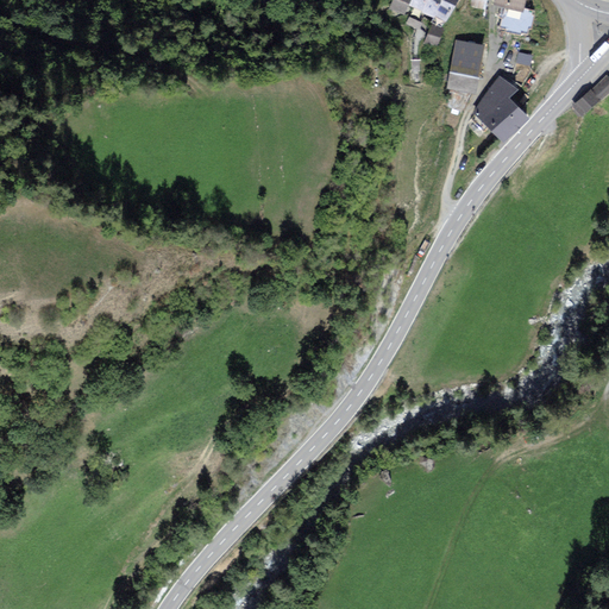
[(393,0),(390,6),(405,13),(410,4),(412,0),(393,0)]
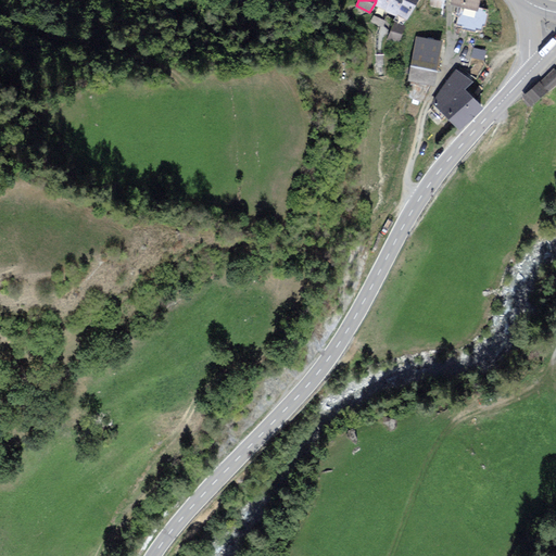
[(390,0),(386,9),(396,14),(397,11),(402,0),(390,0)]
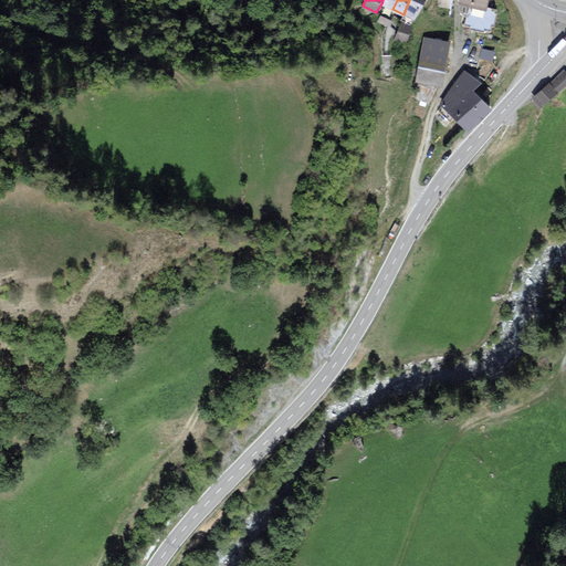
[(409,0),(405,11),(415,17),(422,0),(409,0)]
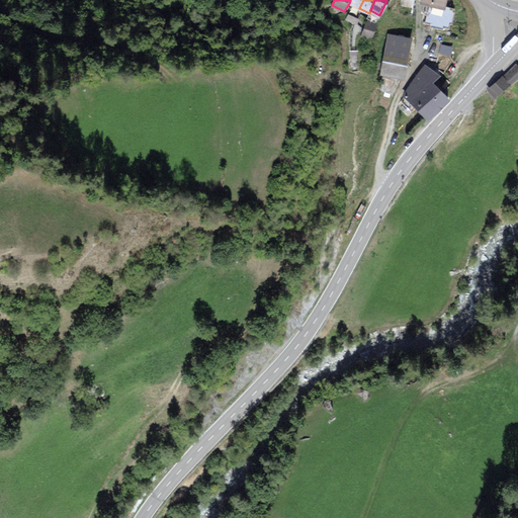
[(377,24),(368,20),(362,33),(371,37),(377,24)]
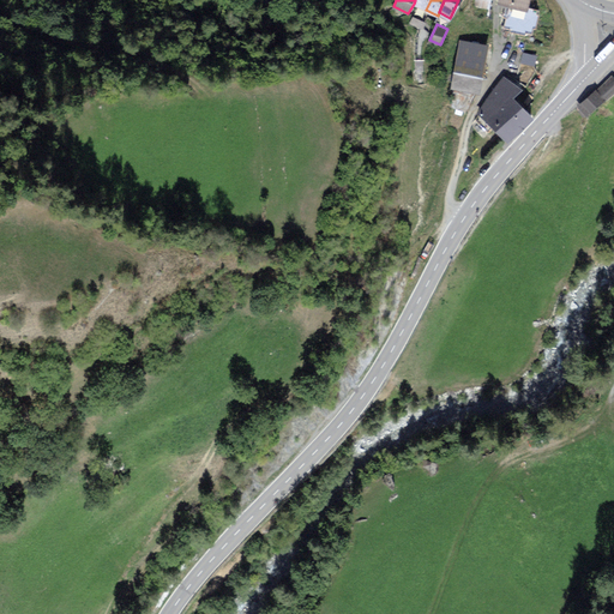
[(488,47),(462,41),(451,88),(479,94),(488,47)]
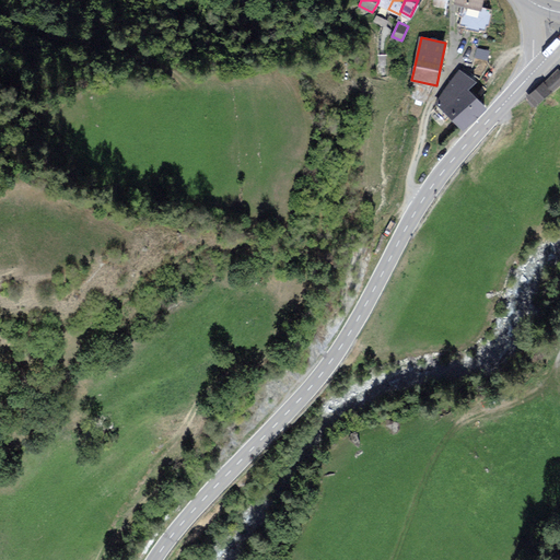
[(559,71),(559,70),(545,82),(552,90),(559,82),(559,71)]
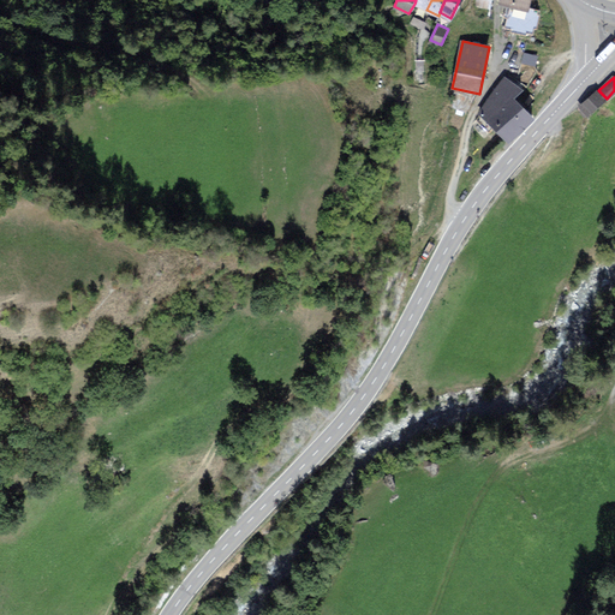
[(483,108),(490,115),(511,95),(518,87),(506,78),(483,108)]
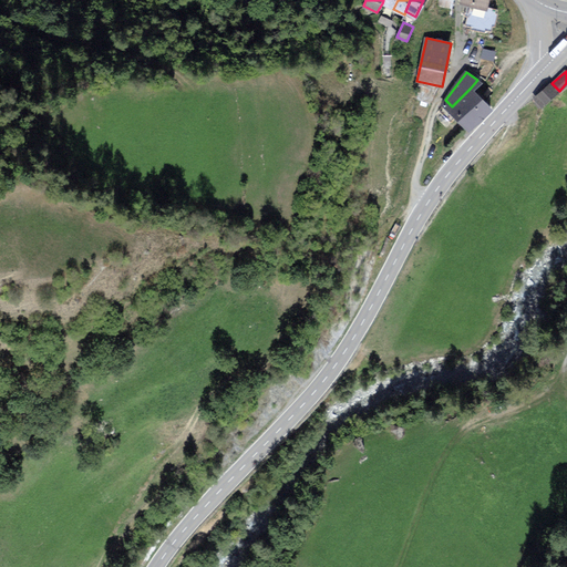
[(543,106),(559,91),(552,83),(552,82),(535,98),(543,106)]
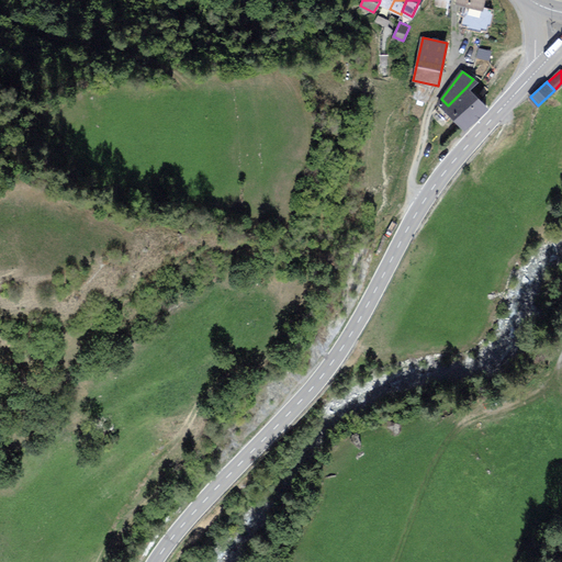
[(465,127),(486,105),(467,87),(448,105),(446,109),(465,127)]
